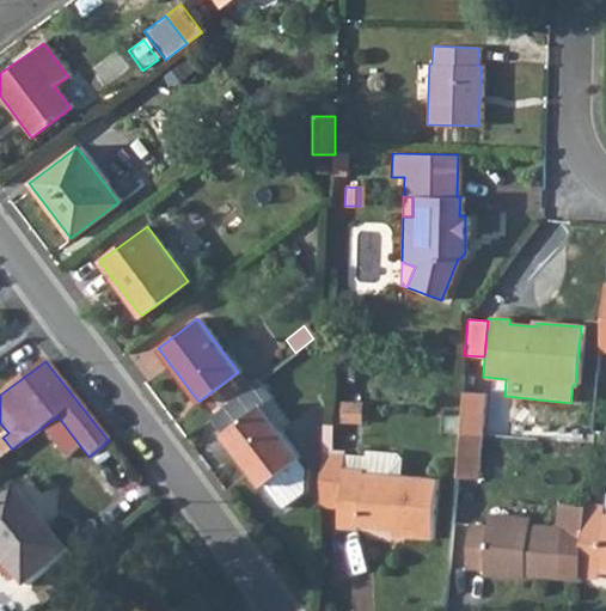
[(200,401),(212,416),(245,391),(250,388),(238,372),(200,401)]
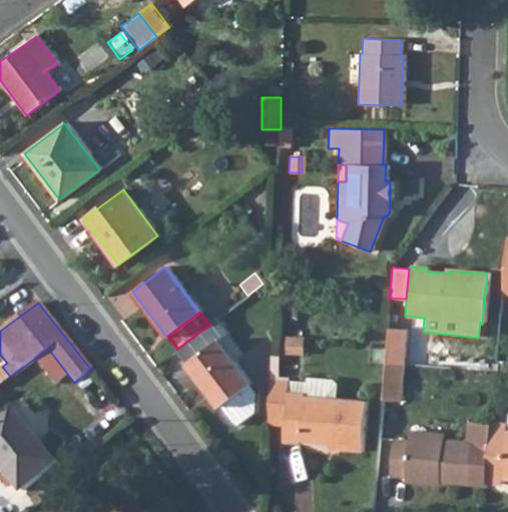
[(215,320),(209,325),(205,328),(247,385),(259,377),(215,320)]
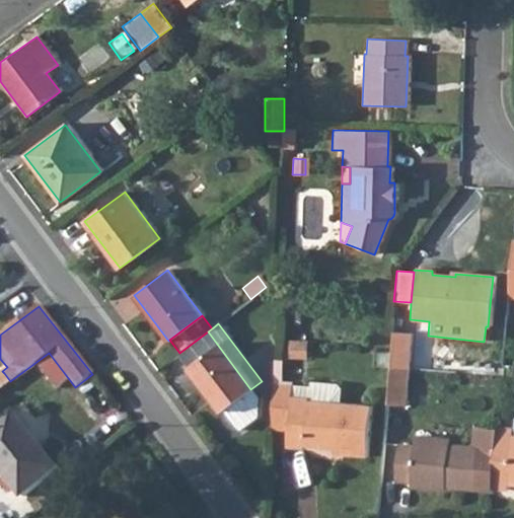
[(250,389),(208,331),(179,353),(177,355),(203,388),(205,386),(222,411),(223,410),(250,389)]
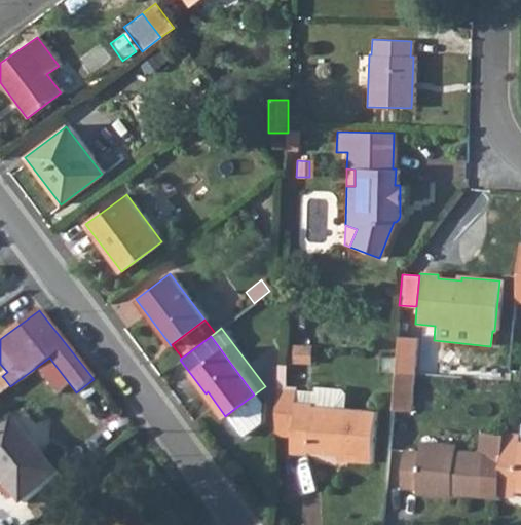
[(414,338),(396,337),(393,372),(411,374),(414,338)]
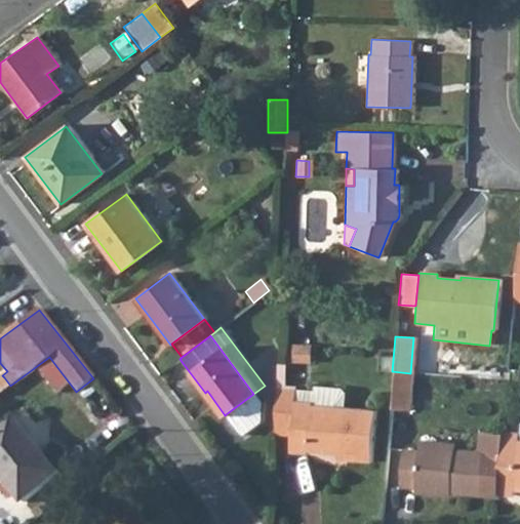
[(308,346),(291,345),(291,362),(308,362),(308,346)]
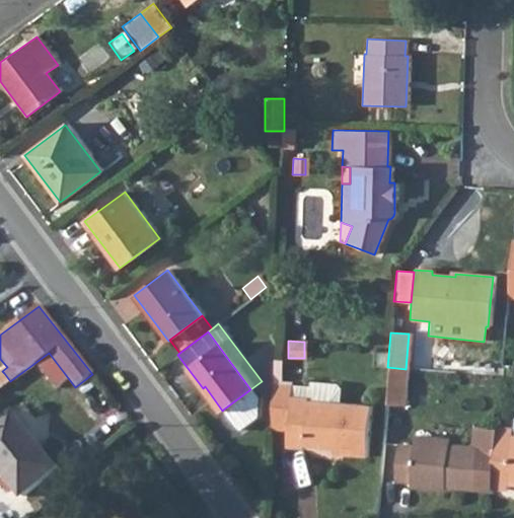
[(280,361),(273,360),(272,379),(279,380),(280,361)]
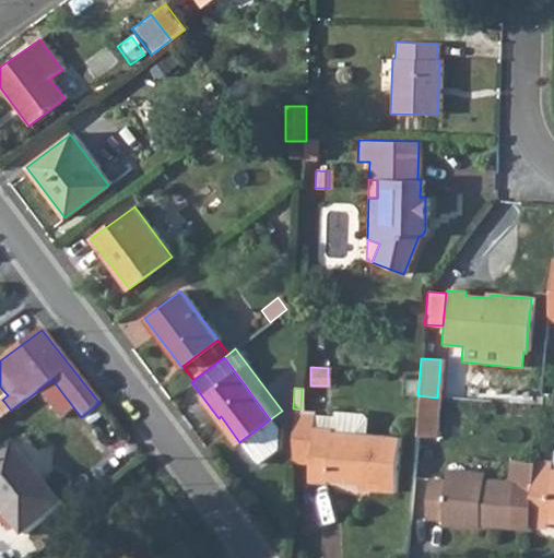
[(433,437),(437,398),(417,395),(414,436),(433,437)]
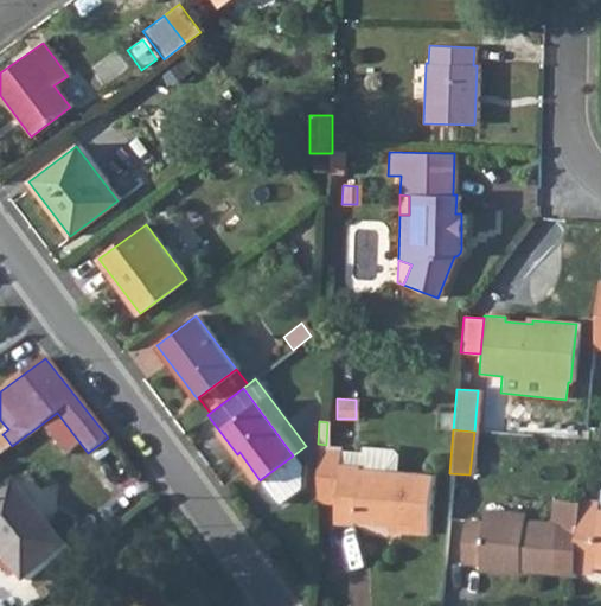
[(12,446),(5,437),(0,440),(0,454),(1,455),(12,446)]
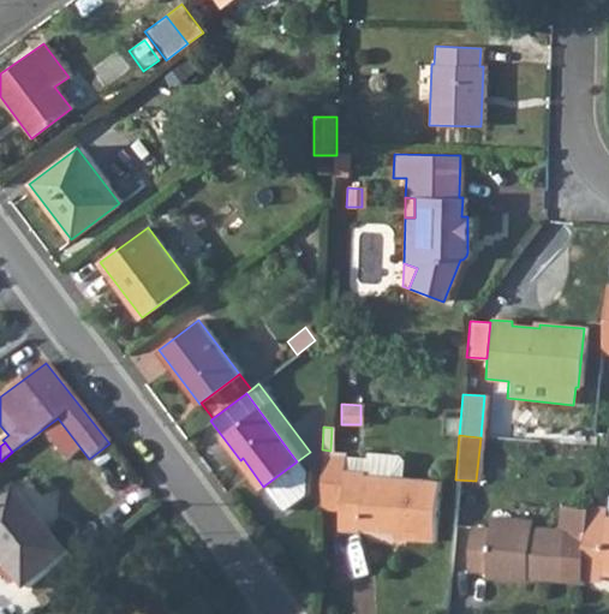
[(396,455),(365,453),(363,471),(363,475),(399,477),(400,460),(396,455)]
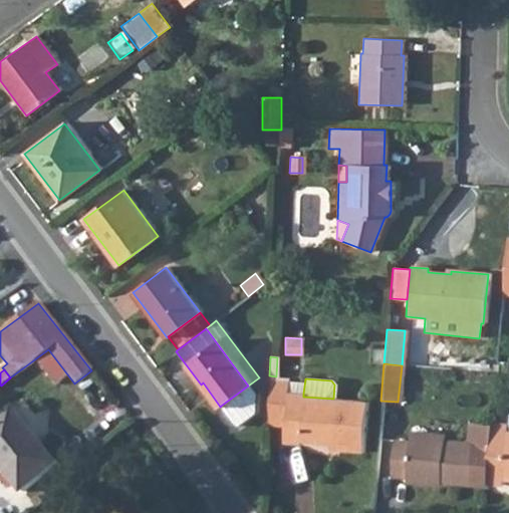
[(286,392),(287,381),(269,380),(267,425),(283,427),(282,443),(299,445),(299,442),(336,446),(336,451),(360,453),(365,402),(333,399),(303,397),(303,394),(286,392)]
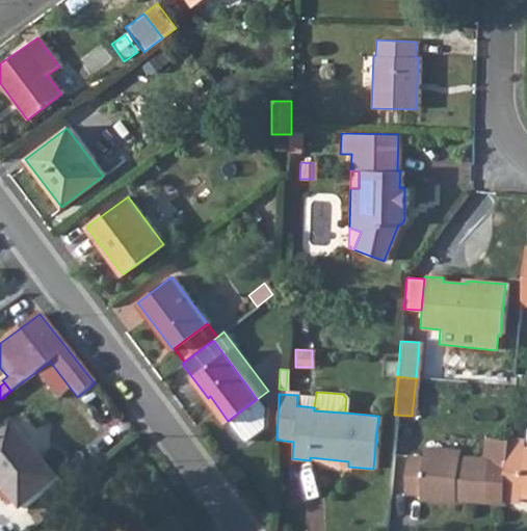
[(210,396),(208,398),(226,422),(228,421),(210,396)]
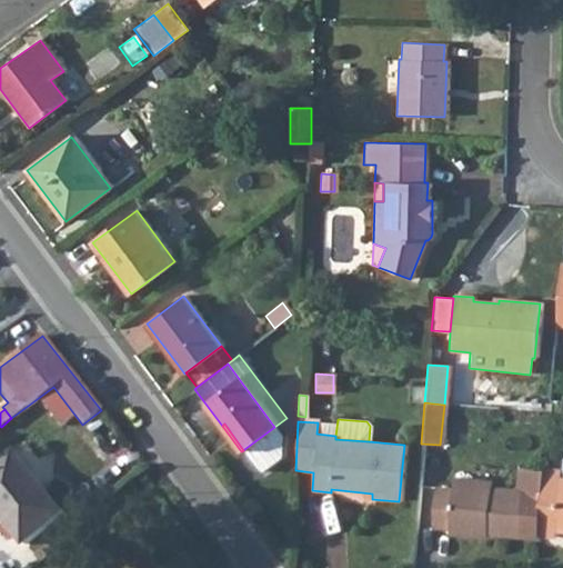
[(274,427),(244,449),(261,472),(281,457),(281,436),(274,427)]
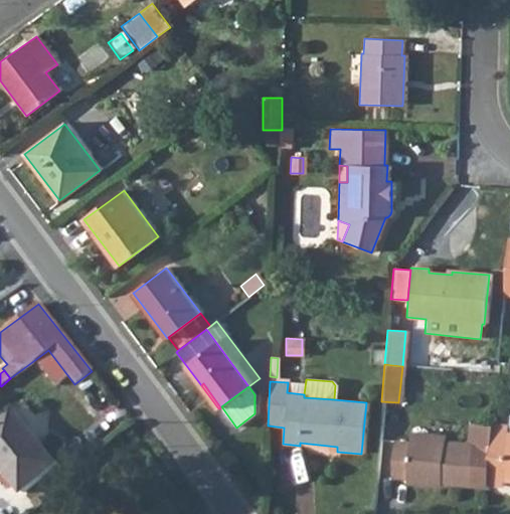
[(32,438),(34,416),(22,401),(11,410),(0,418),(0,468),(20,494),(55,466),(32,438)]
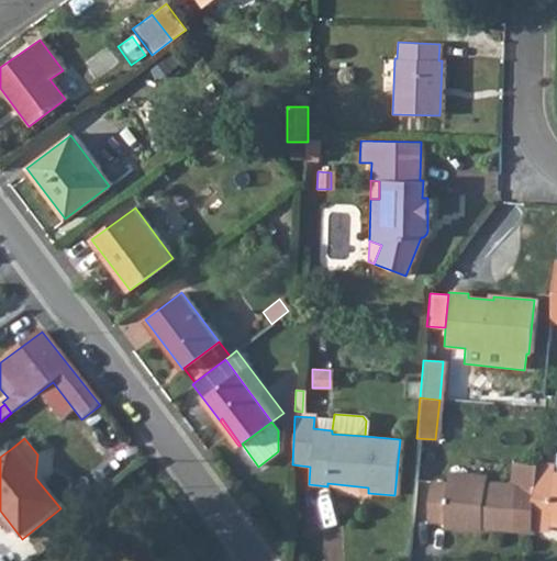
[(511,484),(485,482),(446,479),(446,483),(429,482),(425,520),(443,522),(443,527),(466,529),(466,526),(480,527),(528,531),(530,528),(535,463),(513,461),(511,484)]
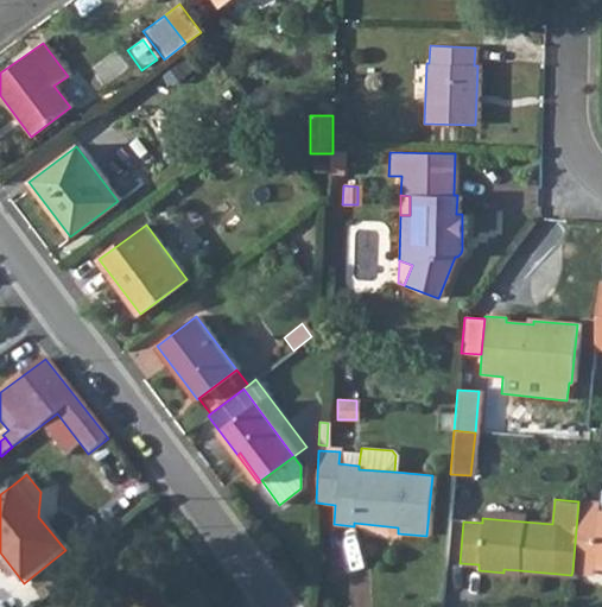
[(599,504),(578,501),(572,571),(593,573),(593,568),(601,568),(601,512),(597,512),(599,504)]
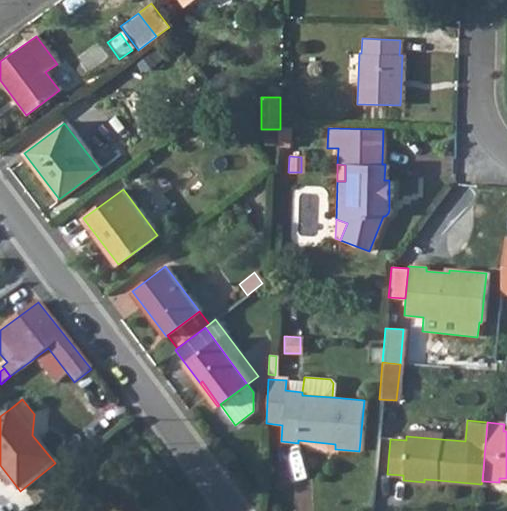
[(441,433),(407,430),(406,436),(441,439),(441,433)]
